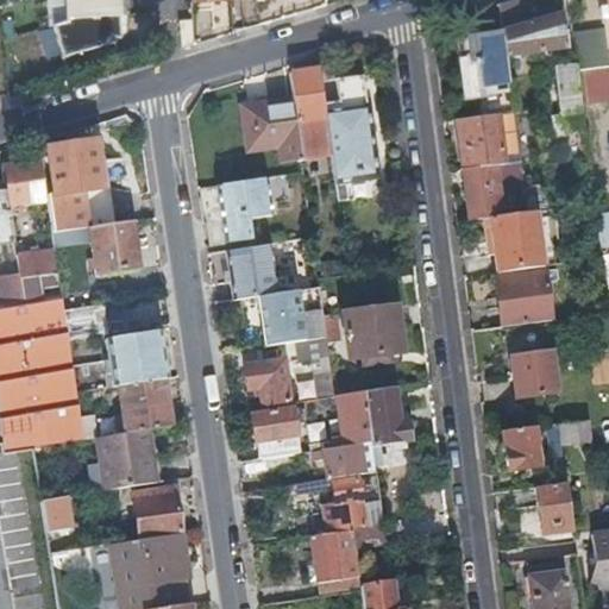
[(62,0),(64,27),(55,31),(63,61),(115,45),(113,39),(113,33),(115,33),(115,10),(121,8),(121,0),(62,0)]
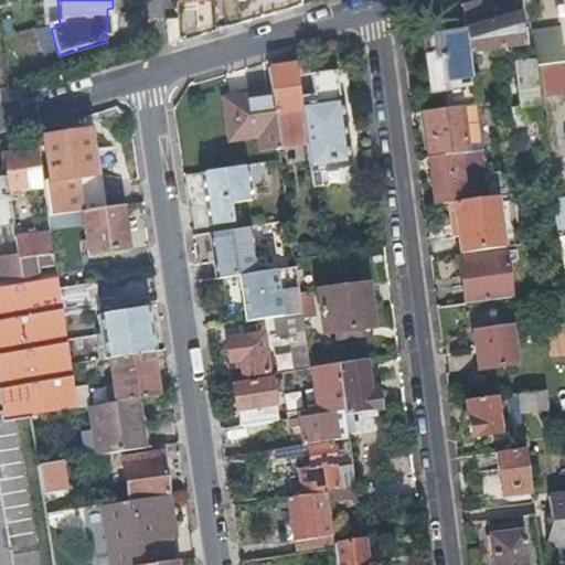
[(480,0),(470,0),(461,2),(465,29),(468,53),(498,49),(499,52),(504,51),(503,46),(525,43),(520,6),(493,9),(494,24),(483,25),(480,0)]
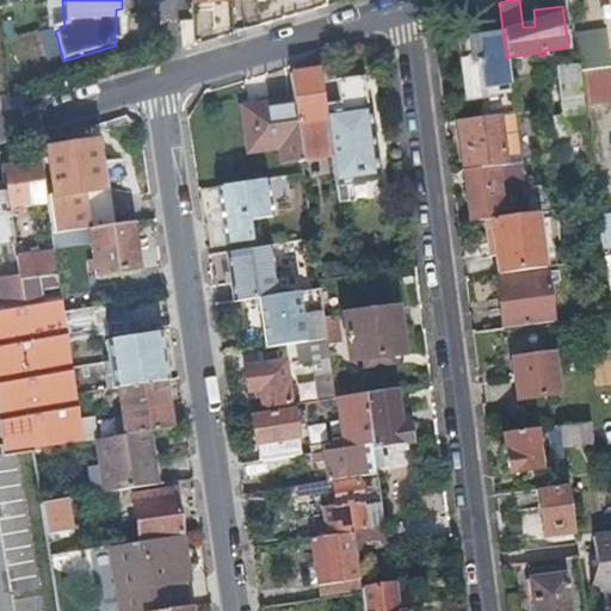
[(572,31),(576,65),(576,71),(610,65),(610,0),(608,0),(610,25),(572,31)]
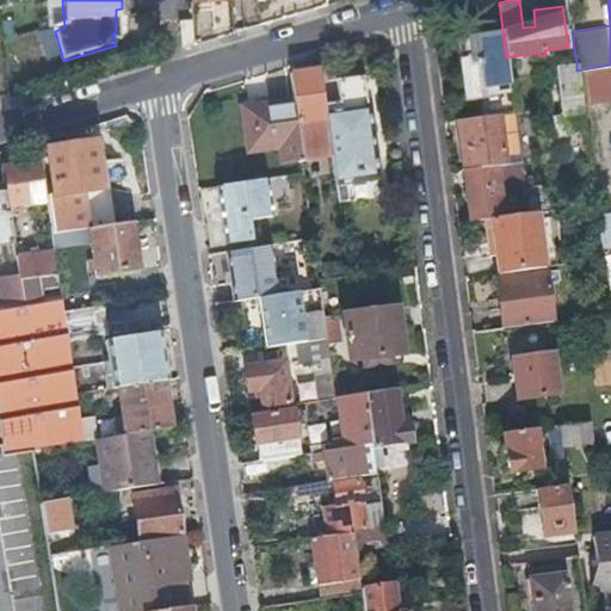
[(181,47),(192,43),(191,18),(179,19),(181,47)]
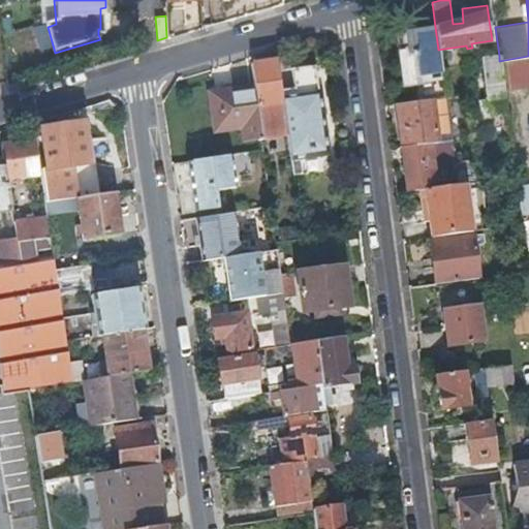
[(438,50),(435,27),(397,33),(399,51),(403,85),(442,80),(438,50)]
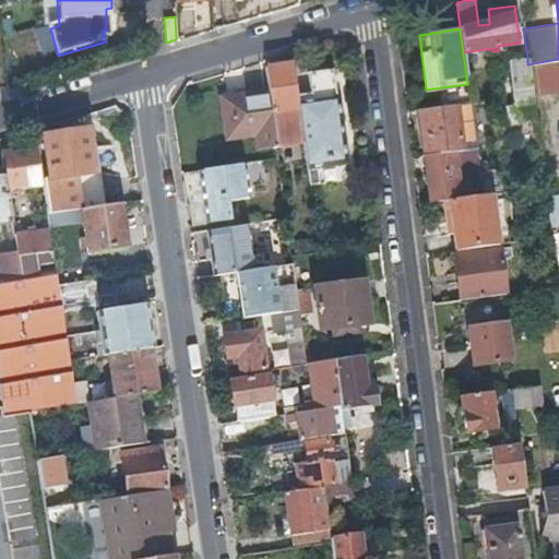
[(514,106),(515,106),(533,104),(532,94),(527,64),(527,59),(498,62),(499,72),(503,71),(503,68),(509,68),(514,106)]
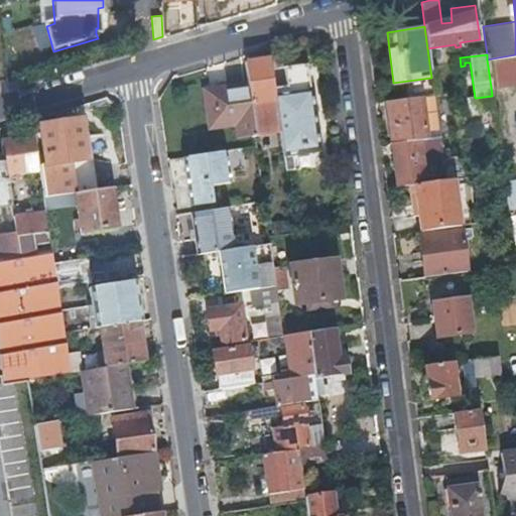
[(515,54),(487,59),(491,87),(515,83),(515,54)]
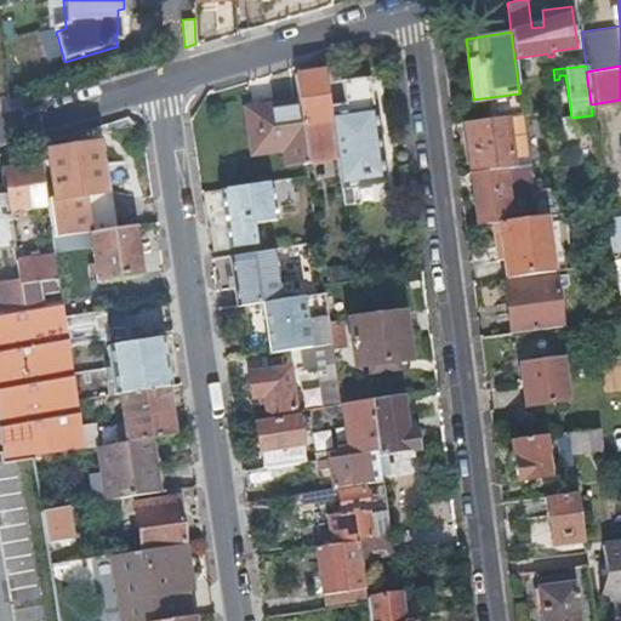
[(306,160),(336,157),(330,112),(326,83),(324,69),(294,74),(297,100),(306,160)]
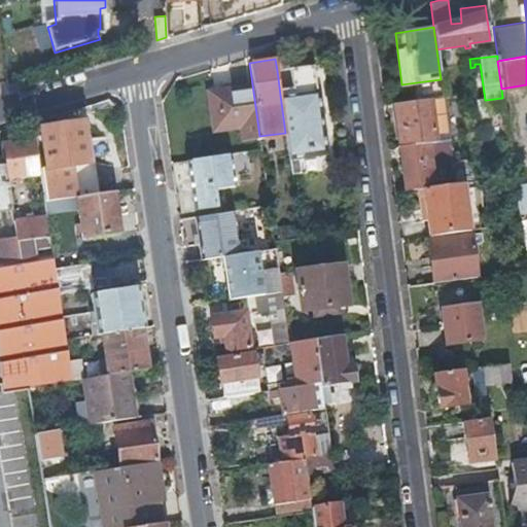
[(285,133),(289,157),(327,152),(319,90),(317,91),(313,65),(290,68),(293,93),(280,95),(285,133)]
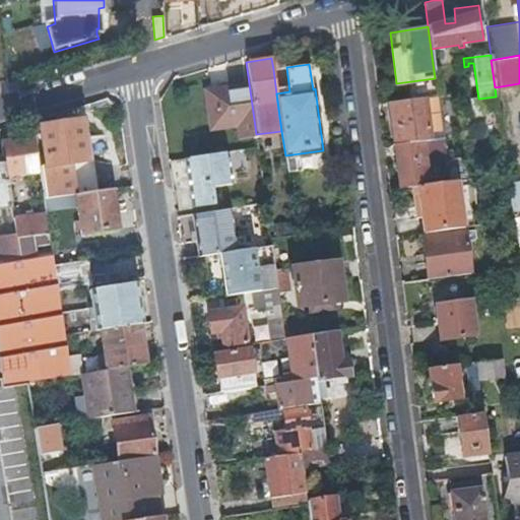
[(289,91),(286,67),(273,69),(276,93),(289,91)]
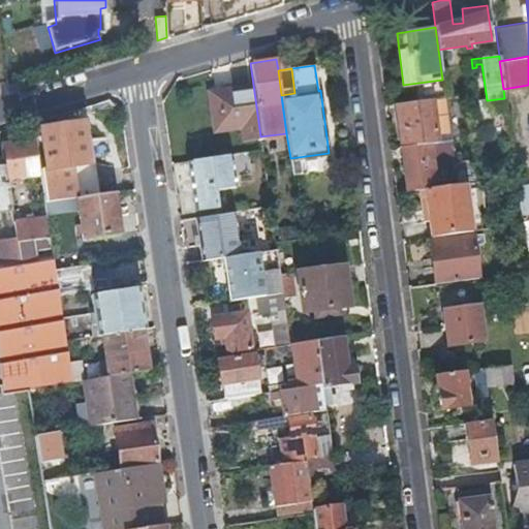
[(242,141),(260,137),(260,136),(253,85),(208,91),(214,131),(241,127),(242,141)]
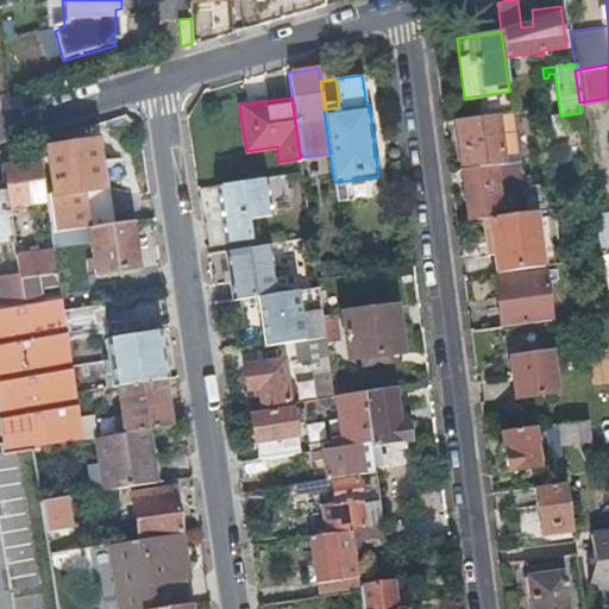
[(458,119),(465,169),(494,165),(503,164),(496,113),(458,119)]
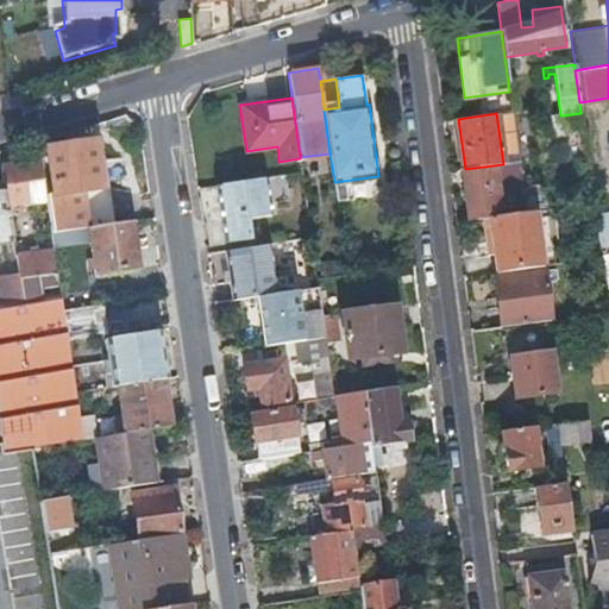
[(576,120),(582,119),(581,113),(562,115),(563,127),(577,125),(576,120)]
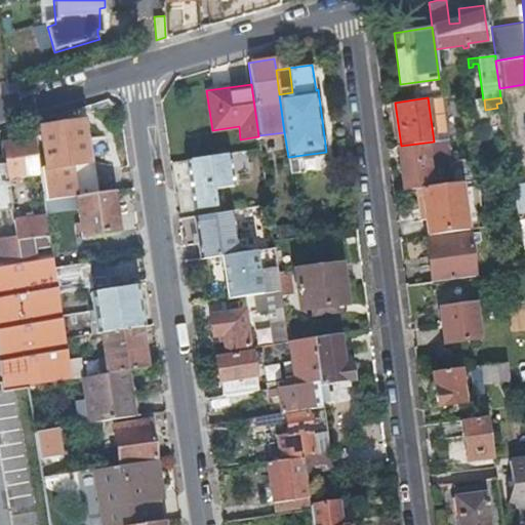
[(45,168),(40,169),(40,172),(41,178),(44,201),(54,199),(62,198),(73,197),(68,165),(87,162),(82,121),(41,127),(45,168)]
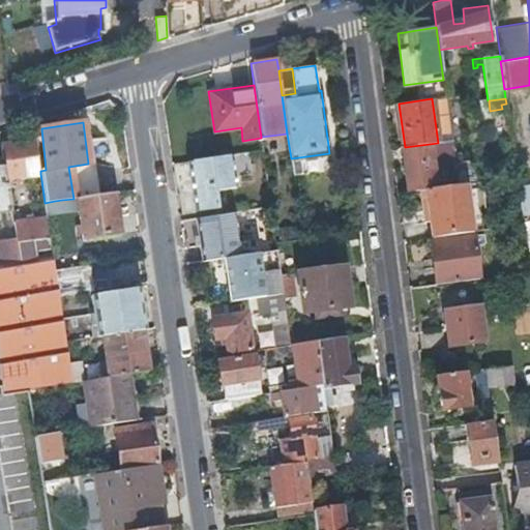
[(3,162),(7,185),(13,184),(12,178),(40,174),(40,171),(35,138),(0,144),(3,162)]
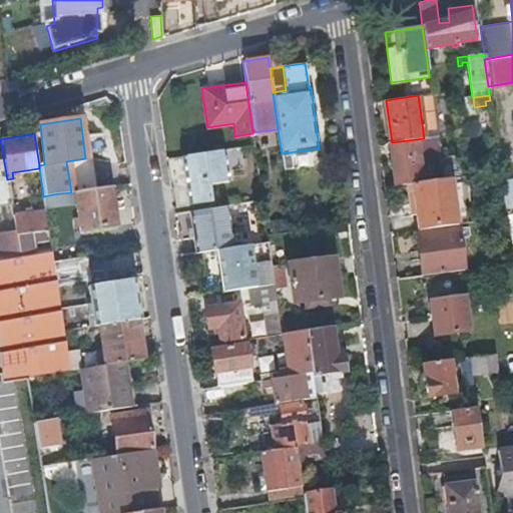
[(389,142),(394,184),(407,183),(422,181),(418,153),(440,151),(437,136),(424,138),(416,139),(392,142),(389,142)]
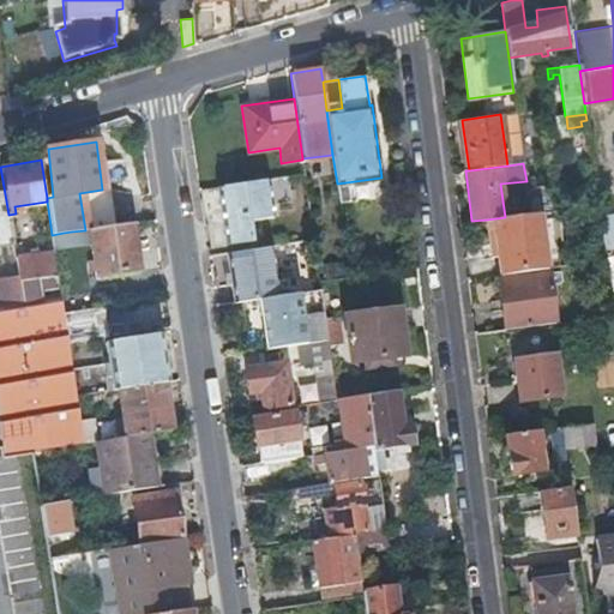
[(263,180),(218,186),(227,242),(251,239),(247,208),(266,205),(263,180)]
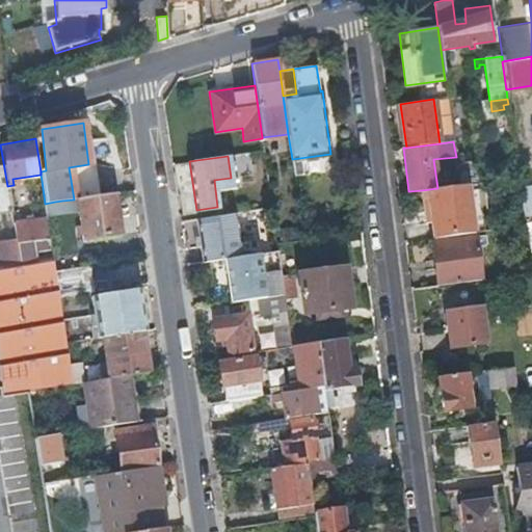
[(460,161),(461,170),(478,167),(477,159),(460,161)]
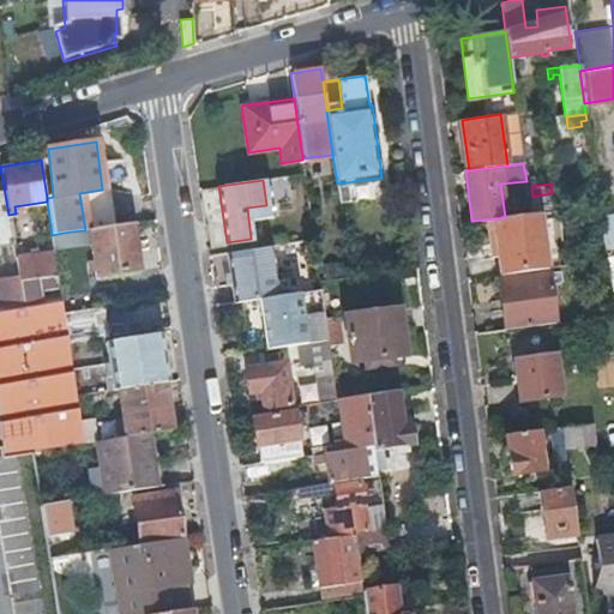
[(0,187),(0,242),(13,241),(8,215),(4,187),(0,187)]
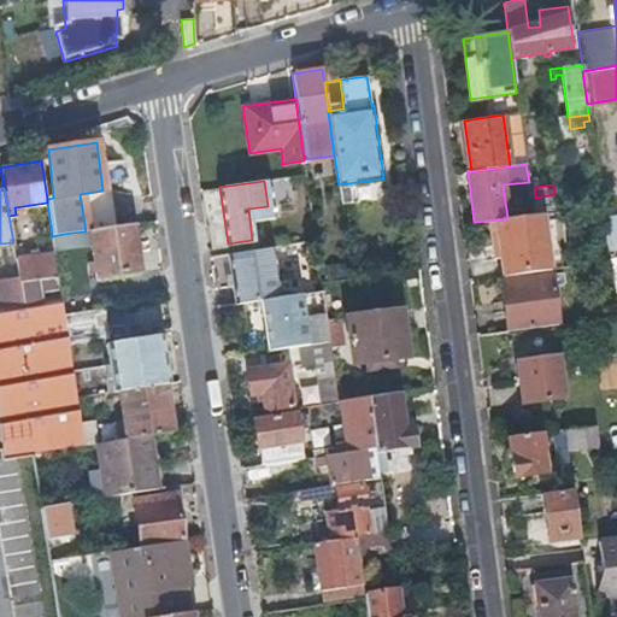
[(585,192),(566,194),(568,204),(586,200),(585,192)]
